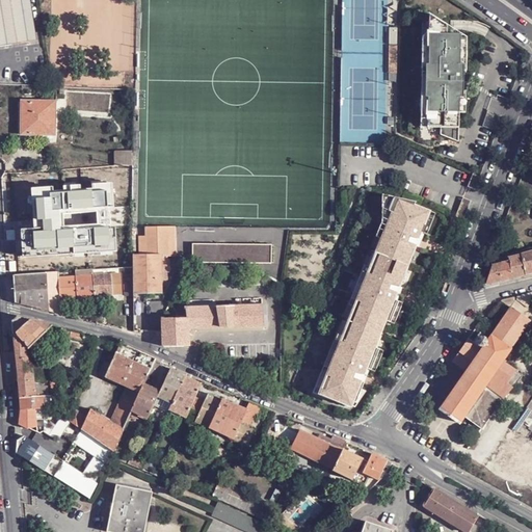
[(0,0),(0,49),(36,43),(28,0),(0,0)]
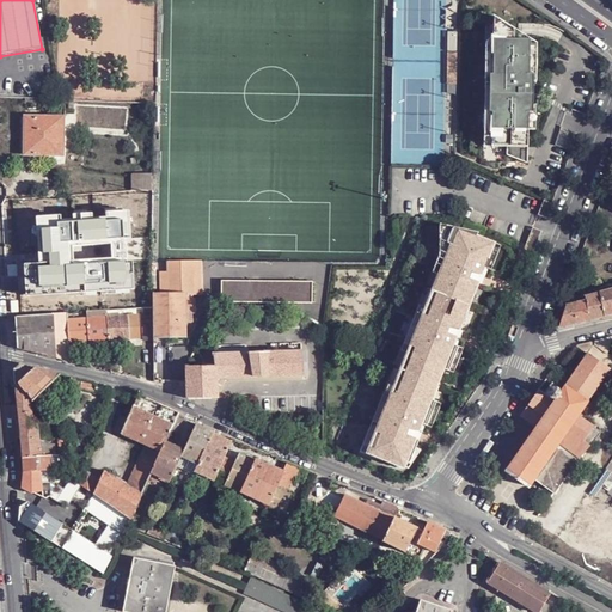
[(518,29),(503,19),(502,41),(500,75),(497,75),(497,78),(494,109),(494,111),(497,111),(495,145),(509,146),(509,154),(528,163),(530,129),(531,112),(534,112),(534,105),(536,81),(536,74),(531,74),(533,43),(533,38),(516,38),(518,29)]
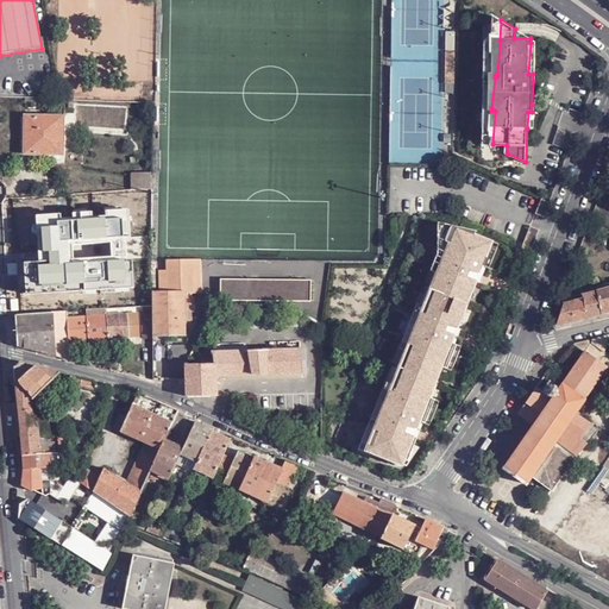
[(497,75),(500,41),(493,46),(490,77),(495,77),(495,75),(497,75)]
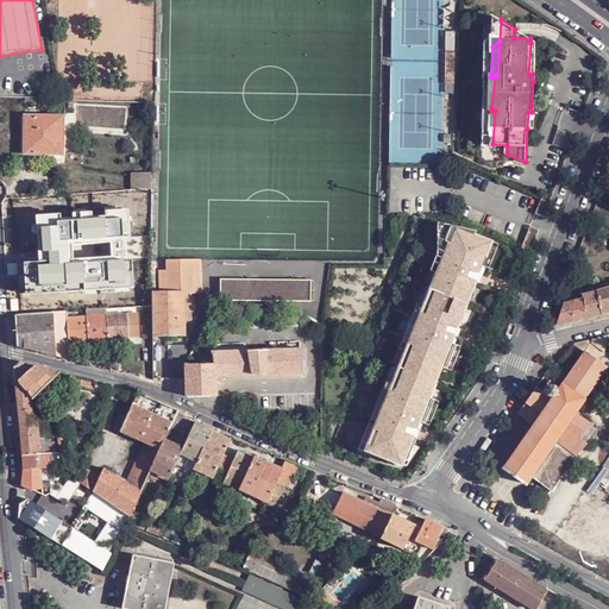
[(454,52),(445,52),(445,74),(454,73),(454,52)]
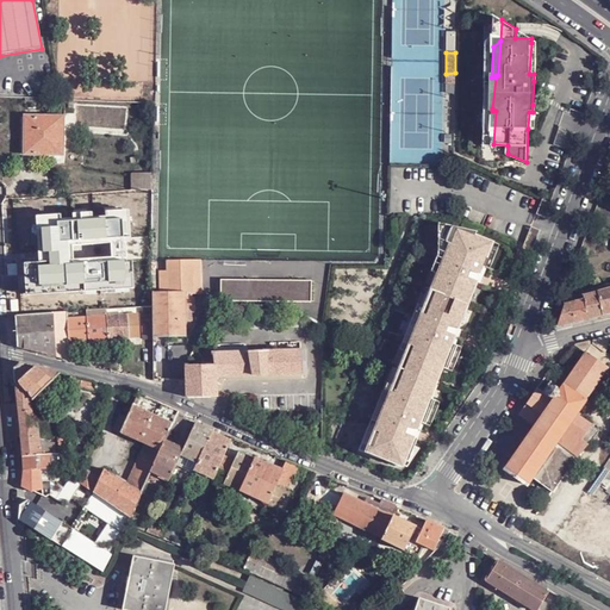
[(455,73),(446,74),(446,83),(454,85),(455,73)]
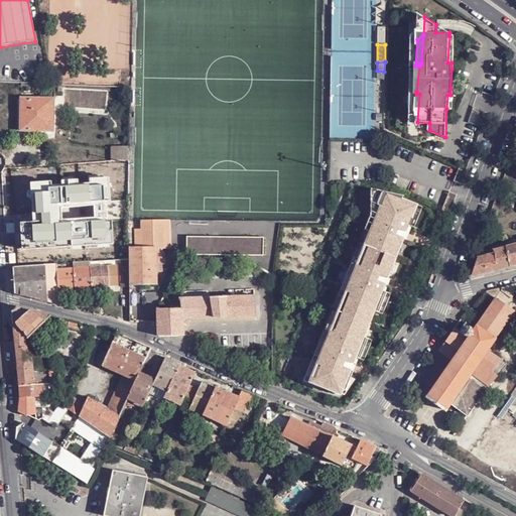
[(22,84),(0,83),(0,93),(2,94),(21,95),(21,90),(22,84)]
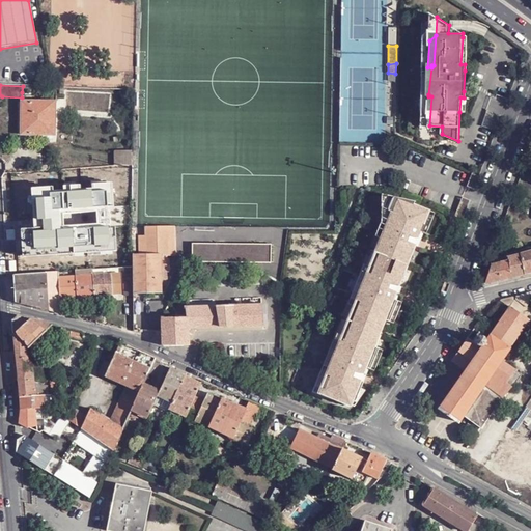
[(428,94),(425,93),(423,124),(429,126),(431,96),(428,96),(428,94)]
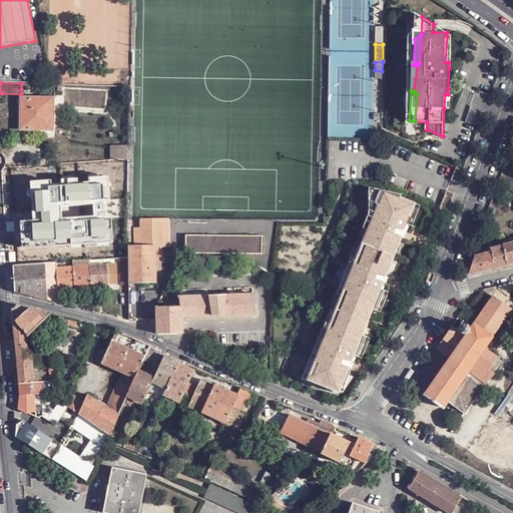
[(0,92),(0,130),(10,128),(2,93),(0,92)]
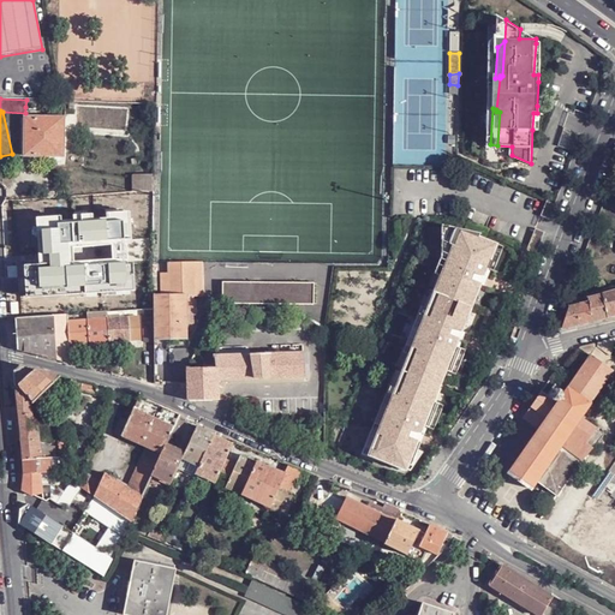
[(27,156),(65,157),(65,119),(27,118),(27,156)]
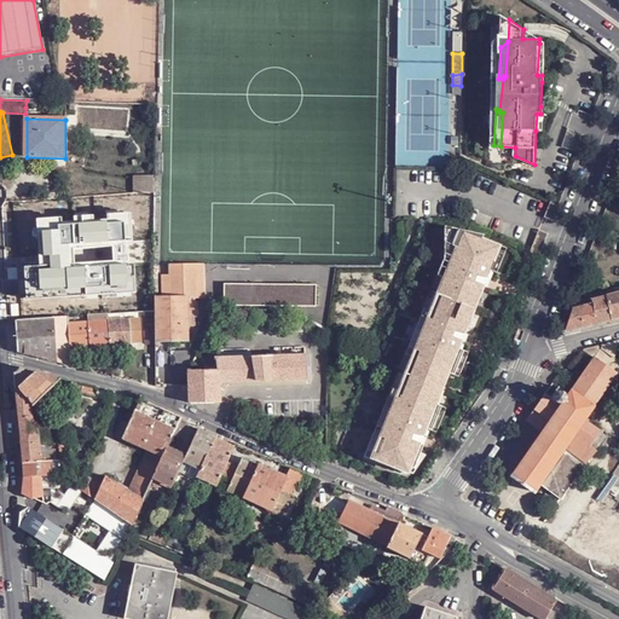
[(136,195),(156,194),(156,178),(136,179),(136,195)]
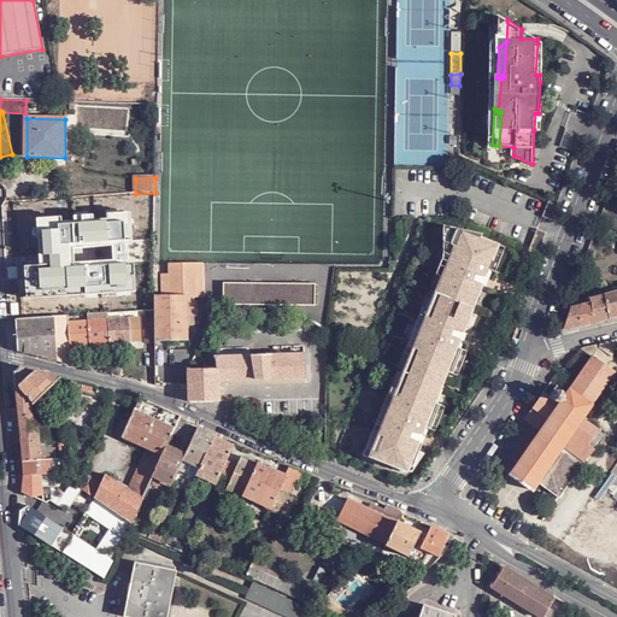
[(551,221),(556,206),(547,201),(541,217),(551,221)]
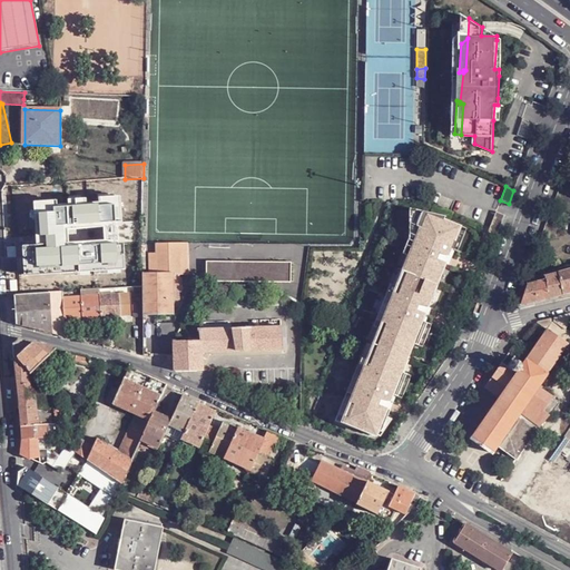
[(64,215),(75,216),(76,196),(29,194),(27,224),(46,225),(45,217),(64,218),(64,215)]
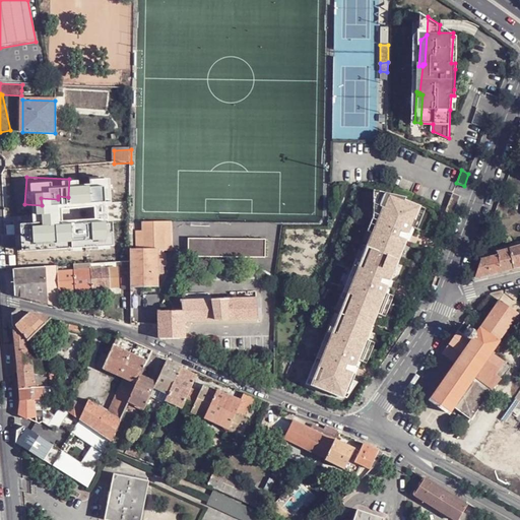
[(332,334),(314,381),(345,393),(350,380),(353,381),(355,374),(345,370),(348,364),(359,368),(361,362),(369,341),(364,339),(369,326),(375,312),(379,314),(387,295),(390,287),(379,283),(382,276),(390,280),(398,260),(406,240),(398,237),(401,230),(412,234),(416,220),(414,219),(419,206),(384,193),(379,207),(383,208),(375,229),(379,230),(371,250),(363,269),(360,268),(348,295),(352,297),(344,316),(336,335),(332,334)]
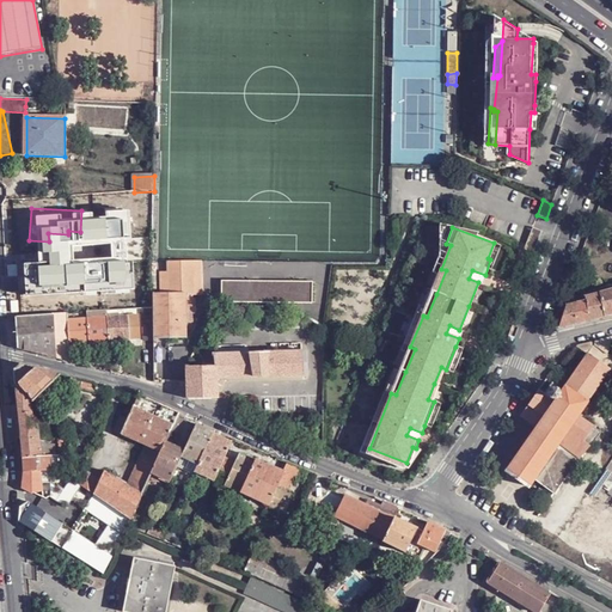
[(533,254),(542,231),(532,227),(524,250),(533,254)]
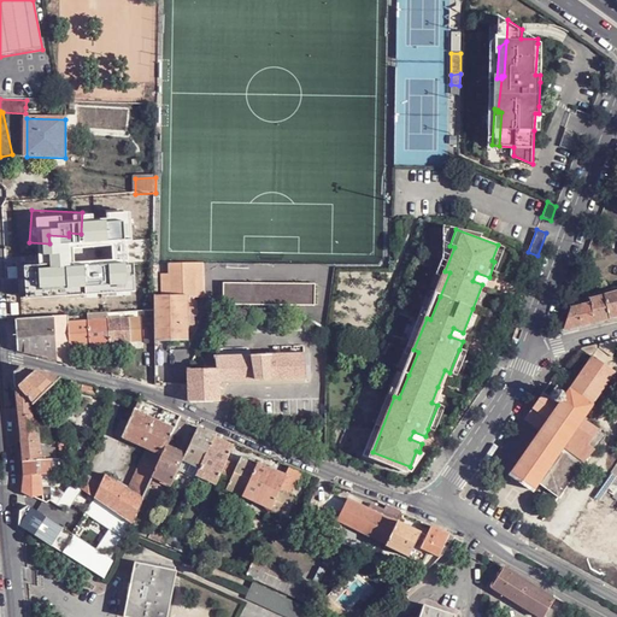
[(157,312),(158,342),(189,341),(189,325),(195,325),(194,312),(198,312),(198,303),(195,303),(195,299),(197,299),(195,264),(170,265),(170,276),(170,297),(162,297),(157,298),(157,312)]
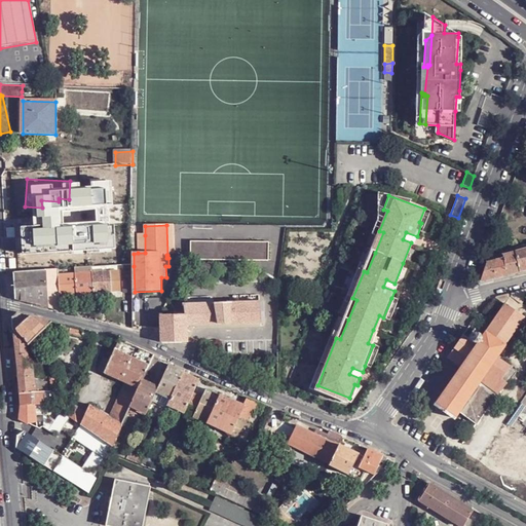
[(166,225),(167,255),(176,255),(174,225),(166,225)]
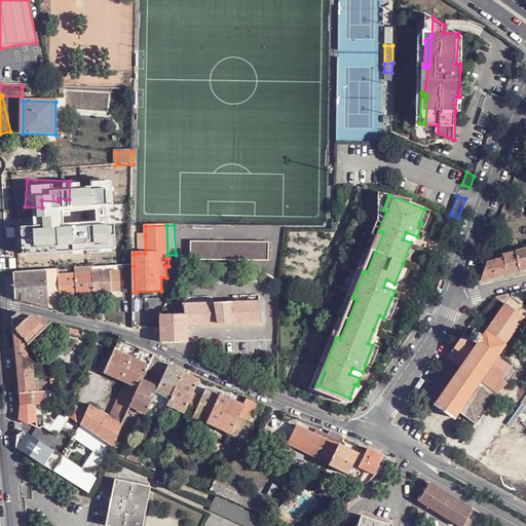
[(414,243),(417,236),(406,232),(403,239),(411,242),(414,243)]
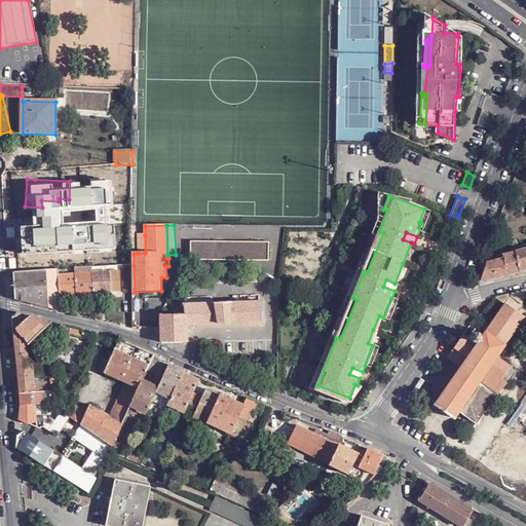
[(525,270),(525,250),(516,253),(521,272),(525,270)]
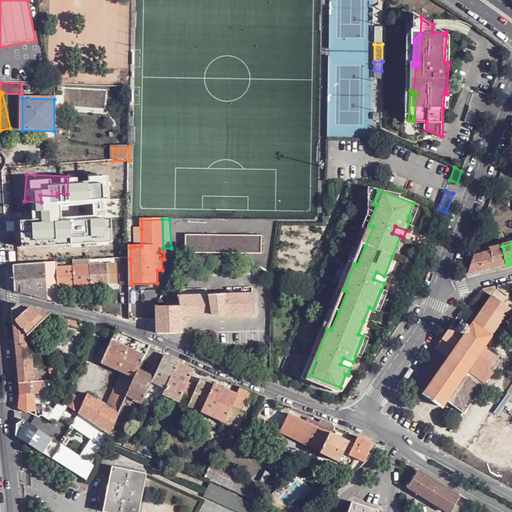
[(490,253),(494,268),(507,265),(502,246),(490,249),(490,253)]
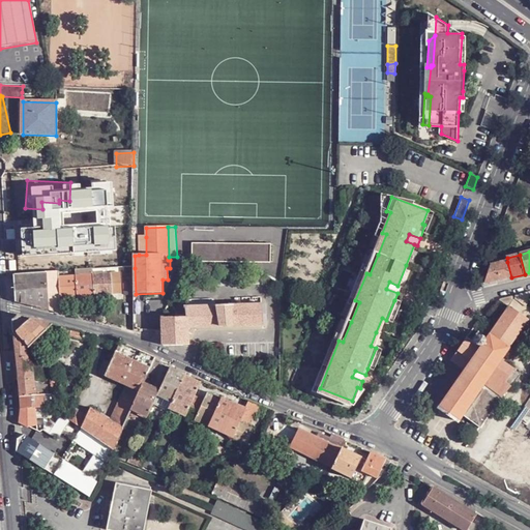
[(19,275),(34,274),(34,259),(18,260),(19,275)]
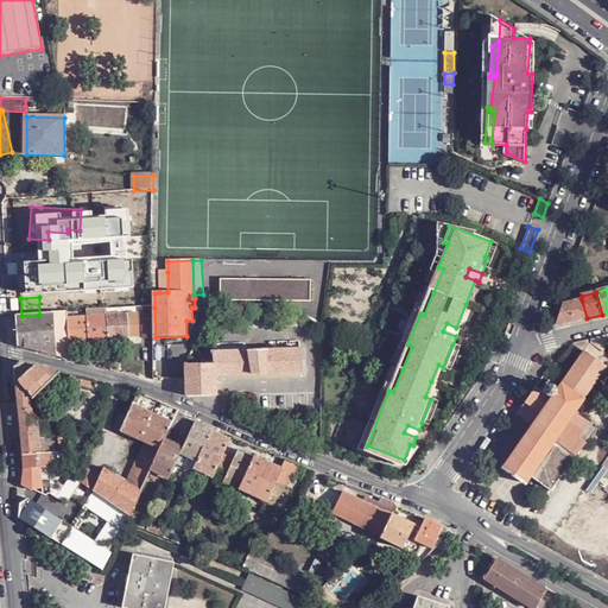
[(572,303),(574,322),(587,318),(582,301),(572,303)]
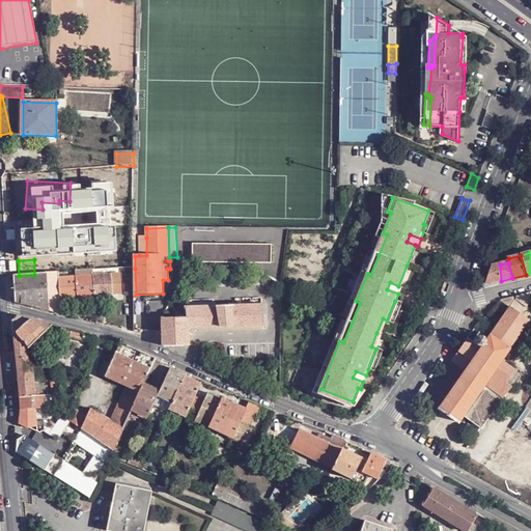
[(492,266),(485,284),(501,281),(500,264),(492,266)]
